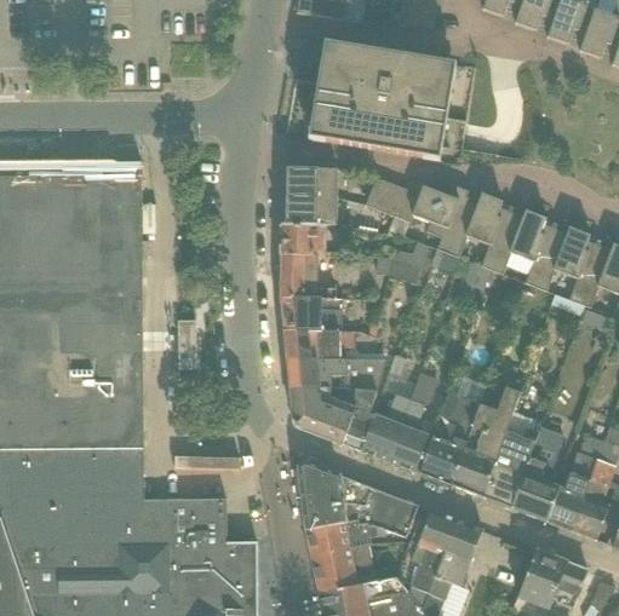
[(347,22),(350,0),(294,0),(294,3),(298,3),(296,13),(347,22)]
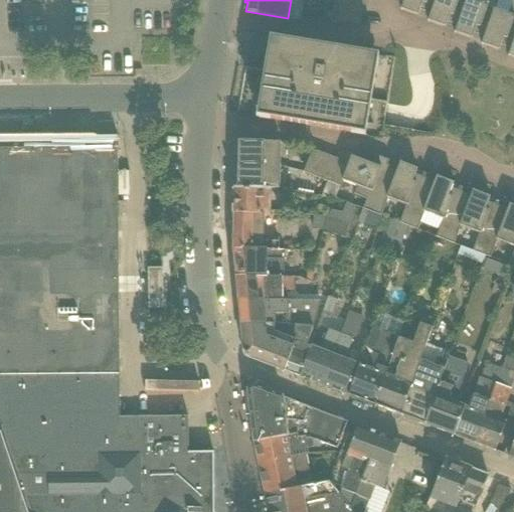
[(402,0),(400,7),(417,13),(419,7),(430,11),(432,12),(435,0),(402,0)]
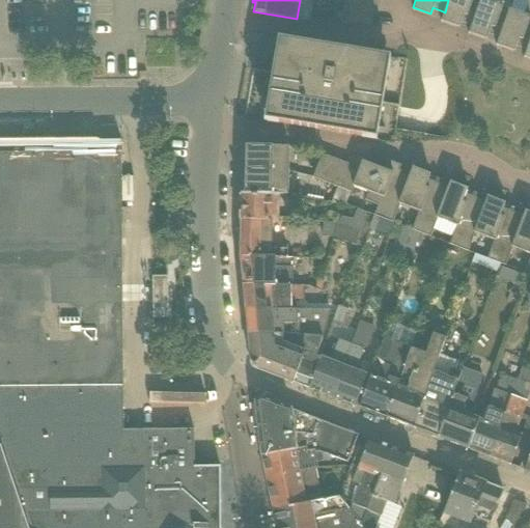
[(448,0),(445,12),(443,11),(440,20),(457,26),(461,20),(471,24),(472,24),(480,0),(448,0)]
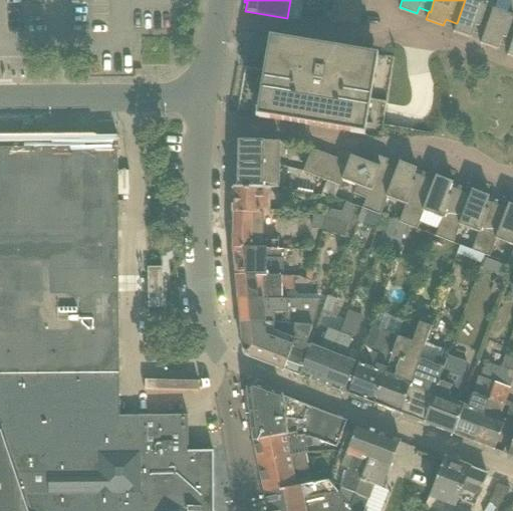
[(465,0),(457,23),(456,23),(453,30),(470,36),(472,30),(482,34),(484,35),(493,7),(496,0),(480,0),(465,0)]
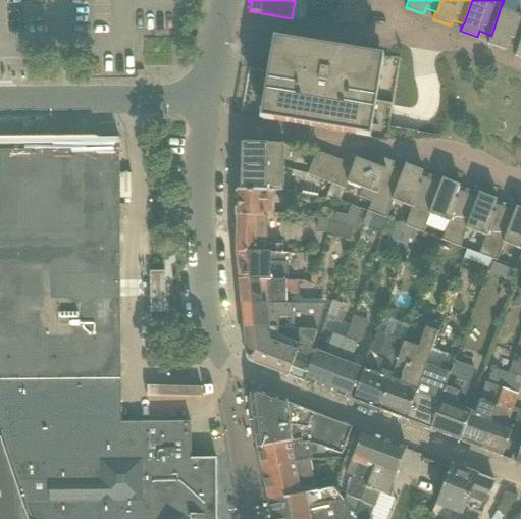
[(491,36),(489,35),(487,43),(505,49),(507,43),(517,47),(518,47),(520,39),(520,0),(518,0),(514,12),(501,7),(491,36)]
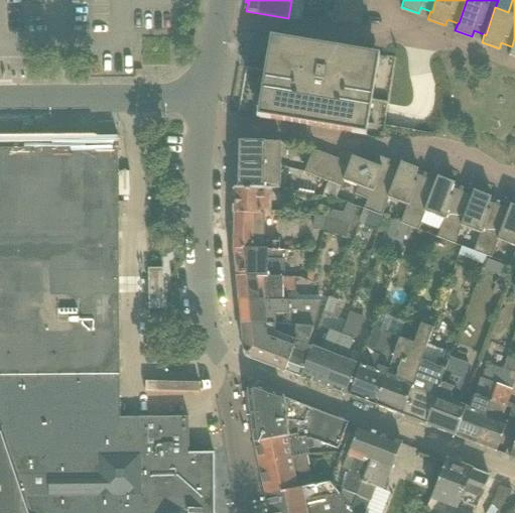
[(335,1),(331,20),(359,21),(362,5),(335,1)]
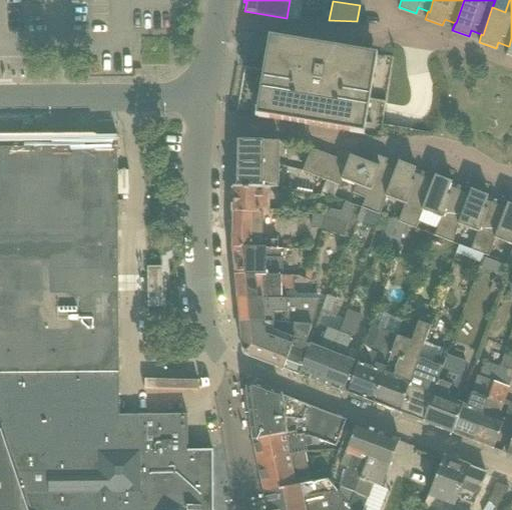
[(249,32),(245,55),(236,111),(379,135),(383,112),(392,55),(249,32)]
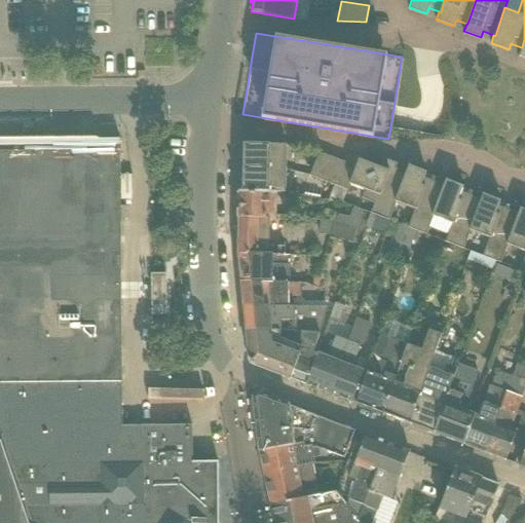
[(119,136),(0,137),(0,522),(217,522),(218,459),(192,459),(191,422),(121,423),(119,136)]
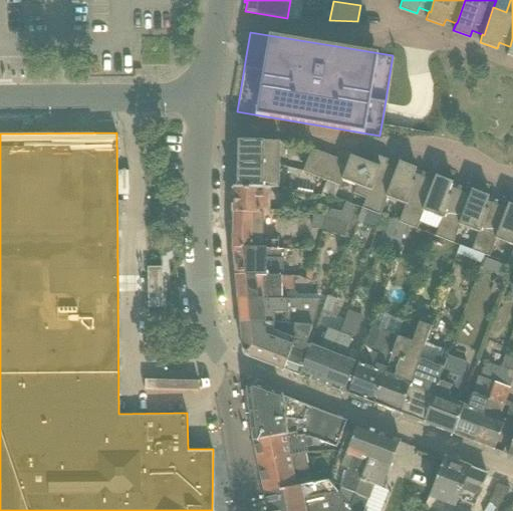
[(278,163),(279,140),(234,139),(234,154),(236,153),(236,162),(278,163)]
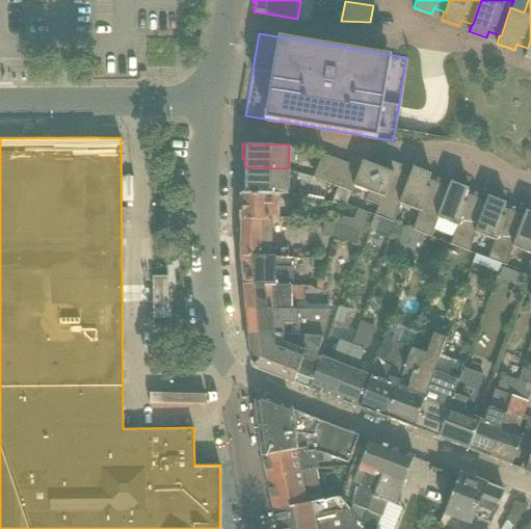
[(323,150),(315,169),(313,176),(326,181),(335,157),(323,152),(324,151),(323,150)]
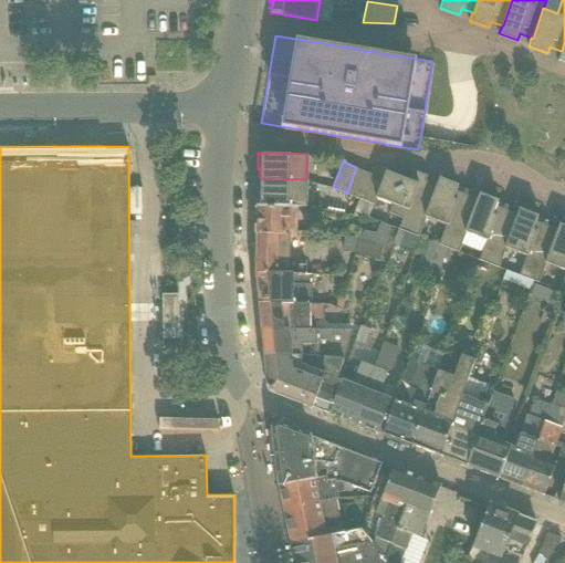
[(368,171),(356,167),(347,193),(358,197),(368,171)]
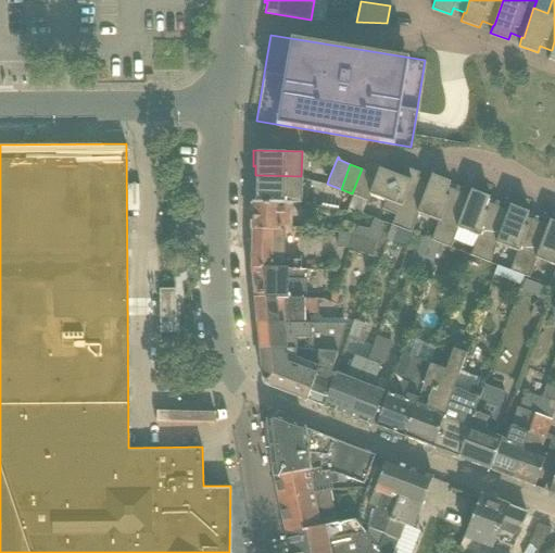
[(376,172),(368,192),(385,198),(381,208),(394,213),(391,223),(410,230),(417,212),(429,180),(428,180),(417,176),(419,171),(401,164),(400,167),(404,168),(402,176),(378,166),(376,172)]
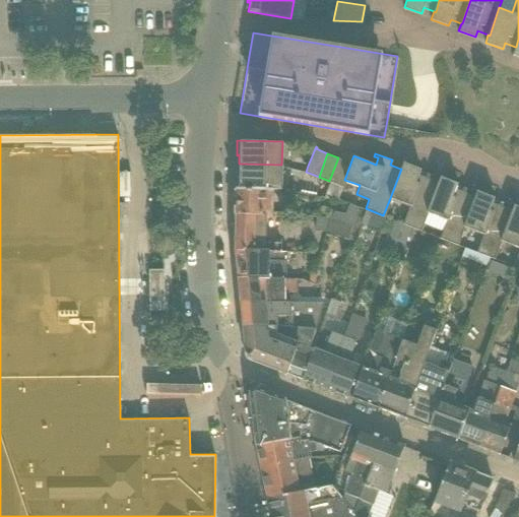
[(350,162),(338,157),(329,181),(342,186),(344,180),(351,160),(350,160),(350,162)]
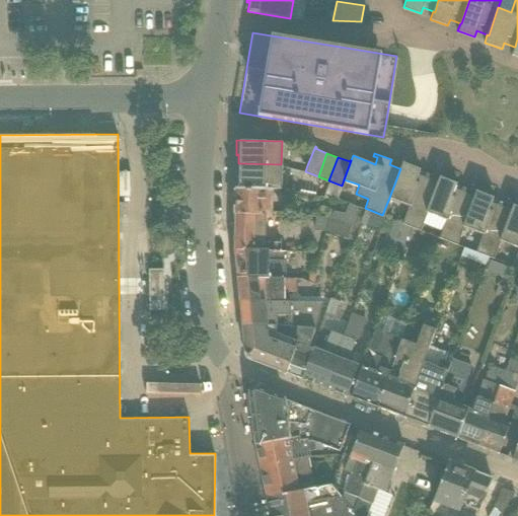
[(400,168),(389,198),(408,205),(402,222),(411,226),(419,229),(426,212),(438,181),(437,180),(427,176),(428,172),(426,171),(424,176),(418,173),(420,168),(402,161),(399,168),(400,168)]
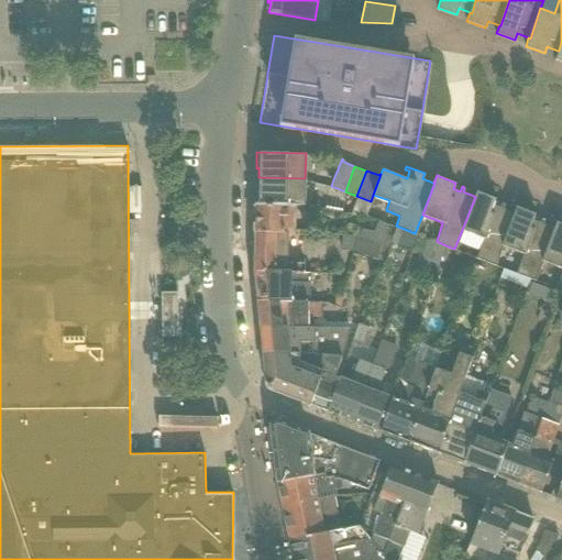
[(305,204),(305,178),(259,177),(256,177),(255,193),(259,193),(259,202),(259,205),(290,206),(290,204),(305,204)]
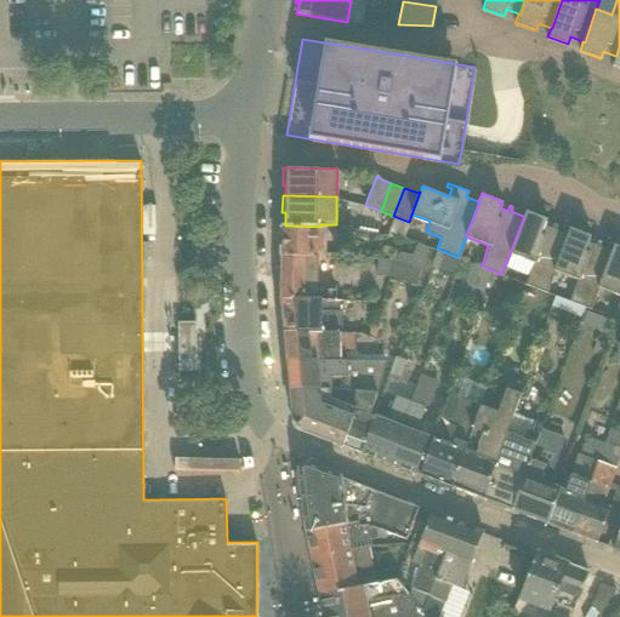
[(524,217),(510,253),(533,262),(524,283),(546,291),(553,269),(568,233),(567,233),(555,228),(557,223),(553,222),(551,227),(544,224),(546,218),(525,210),(523,216),(524,217)]
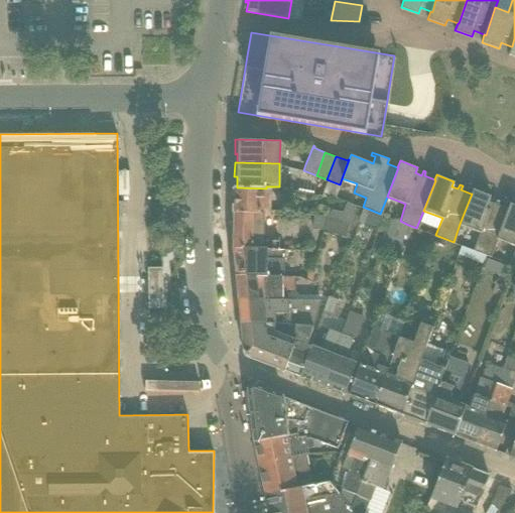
[(323,191),(336,196),(340,184),(327,179),(323,191)]
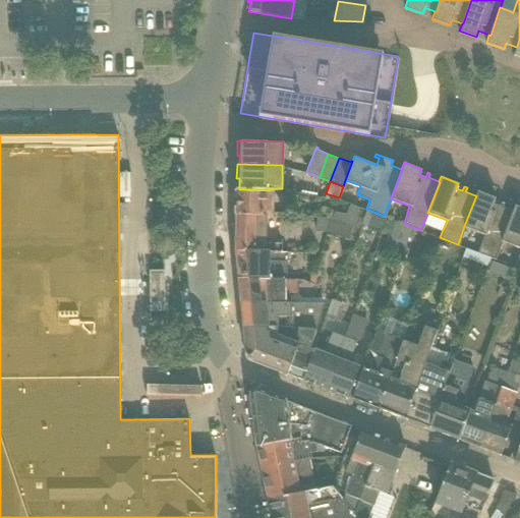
[(236,187),(236,188),(235,215),(262,215),(262,211),(271,211),(272,190),(269,190),(239,189),(239,187),(236,187)]
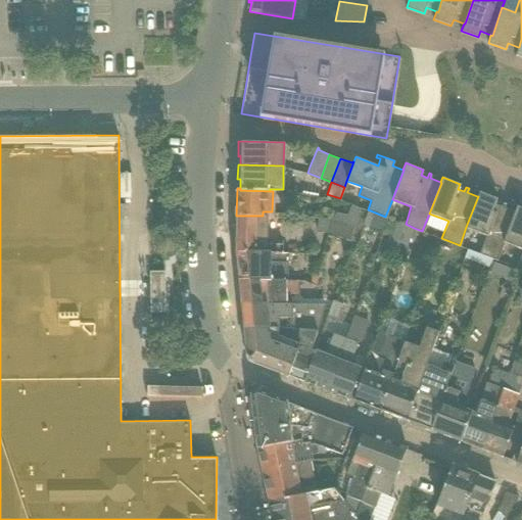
[(478,196),(466,227),(486,235),(479,252),(491,257),(496,260),(503,242),(515,210),(514,210),(504,206),(506,202),(503,201),(501,205),(494,203),(496,198),(479,191),(477,196),(478,196)]
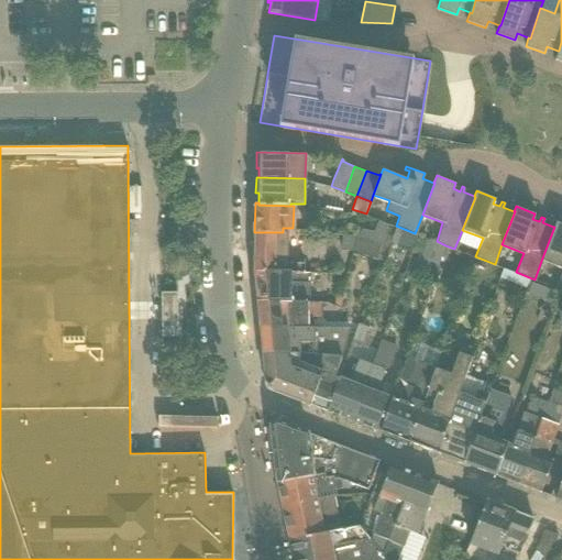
[(381,244),(389,223),(378,219),(374,230),(362,228),(359,237),(381,244)]
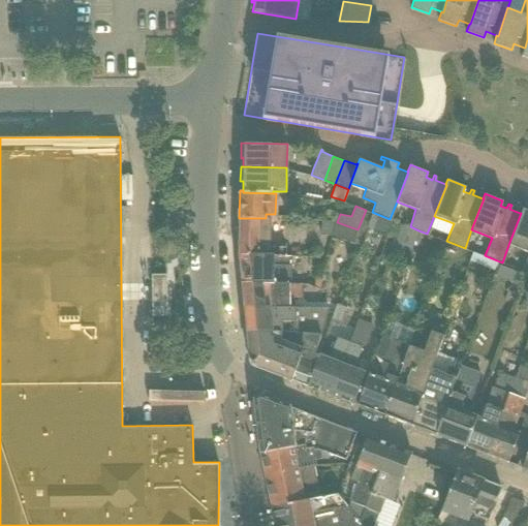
[(521,213),(508,245),(527,252),(521,270),(527,272),(527,210),(522,208),(520,213),(521,213)]
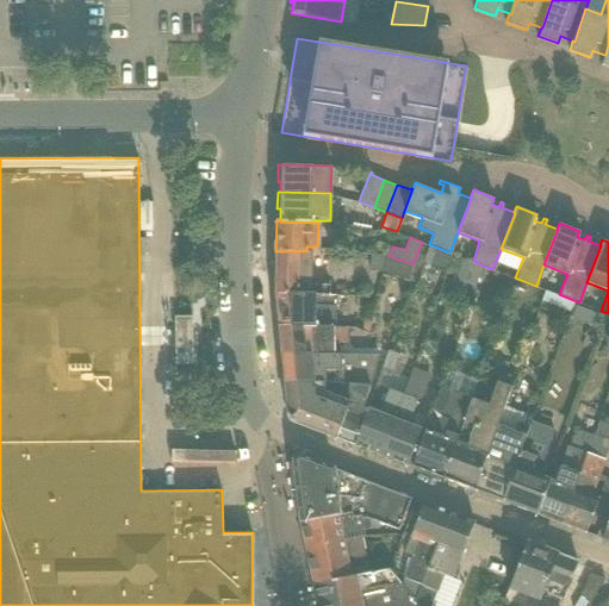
[(447,269),(453,254),(437,249),(432,264),(447,269)]
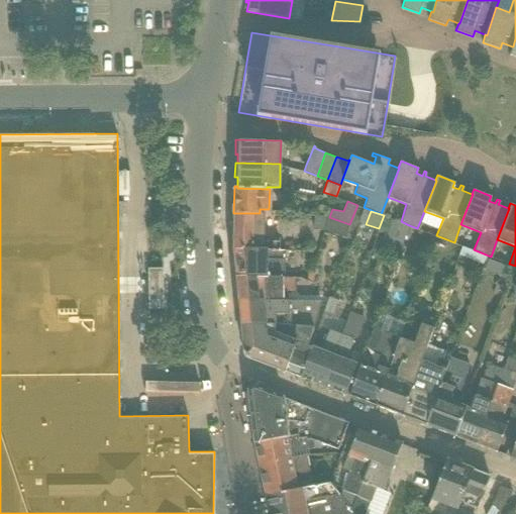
[(260,213),(233,213),(233,247),(279,247),(279,239),(263,239),(263,213),(260,213)]
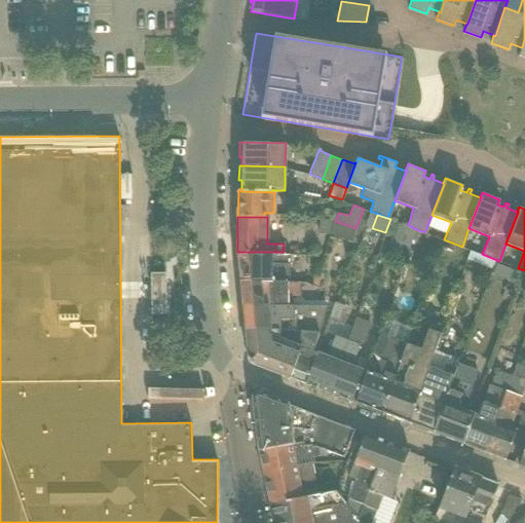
[(319,231),(329,232),(332,219),(332,218),(320,217),(319,231)]
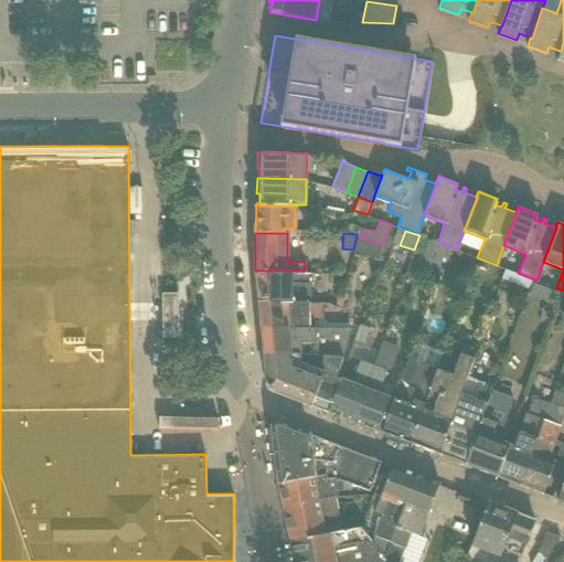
[(382,245),(360,237),(357,235),(353,250),(353,251),(376,258),(382,245)]
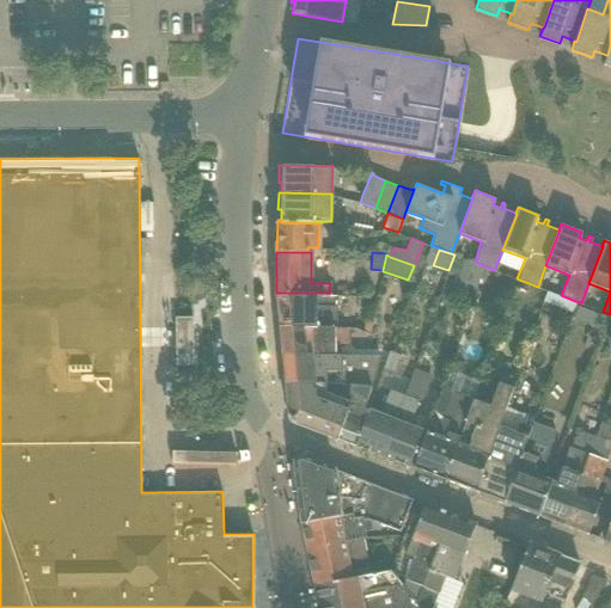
[(477,286),(484,266),(475,262),(460,258),(453,277),(477,286)]
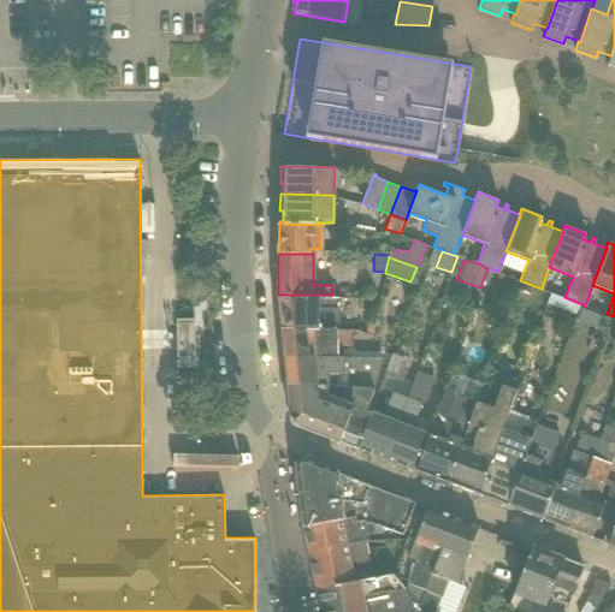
[(574,313),(579,303),(565,297),(550,292),(547,302),(574,313)]
